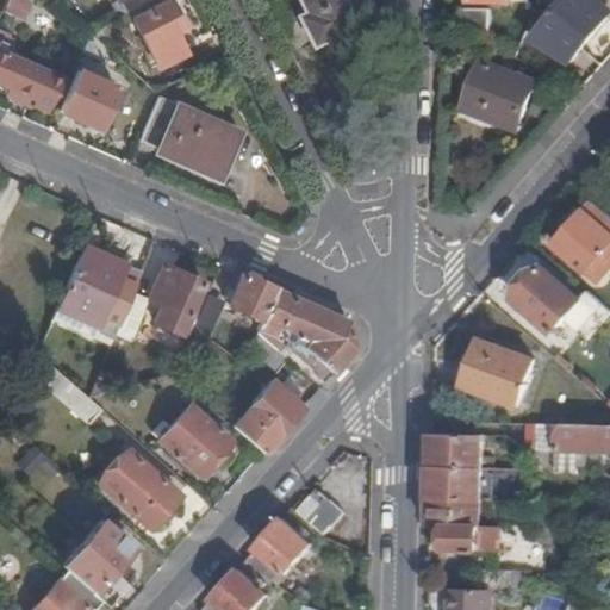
[(7,0),(2,12),(23,20),(31,0),(7,0)]
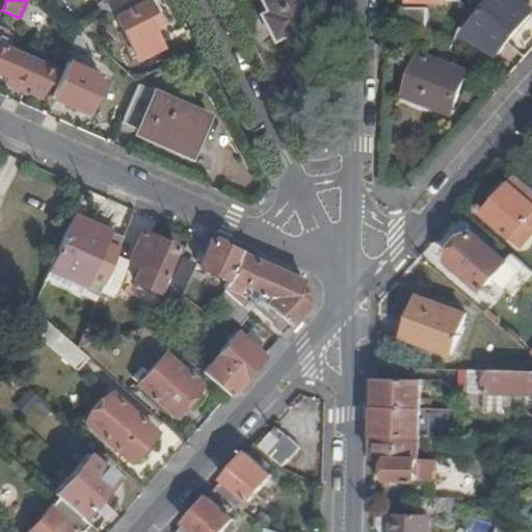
[(103,0),(110,14),(135,0),(103,0)]
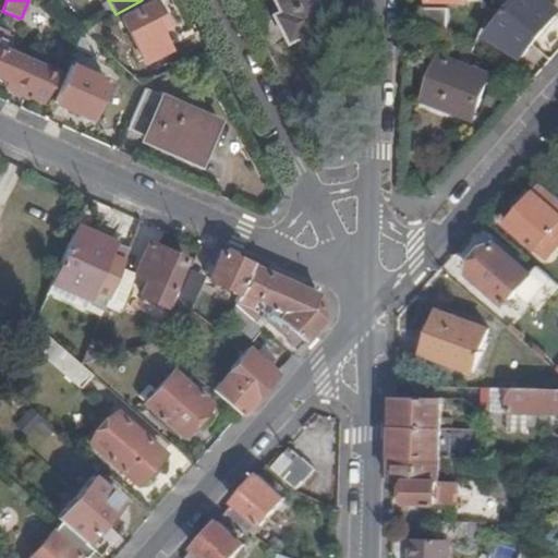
[(323,0),(276,0),(282,12),(280,14),(278,16),(279,22),(288,39),(329,19),(320,1),(323,0)]
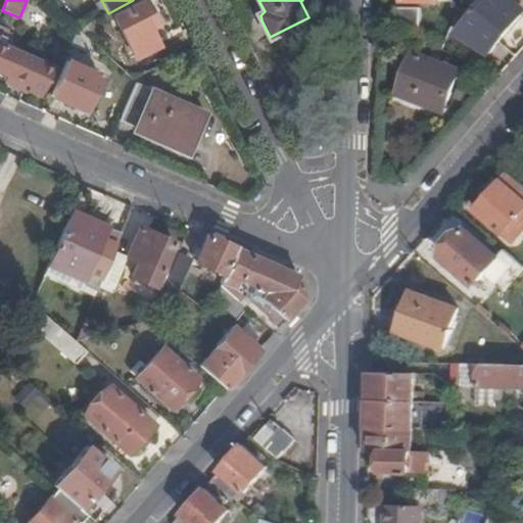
[(486,0),(472,17),(501,43),(522,17),(522,16),(513,7),(517,2),(514,0),(486,0)]
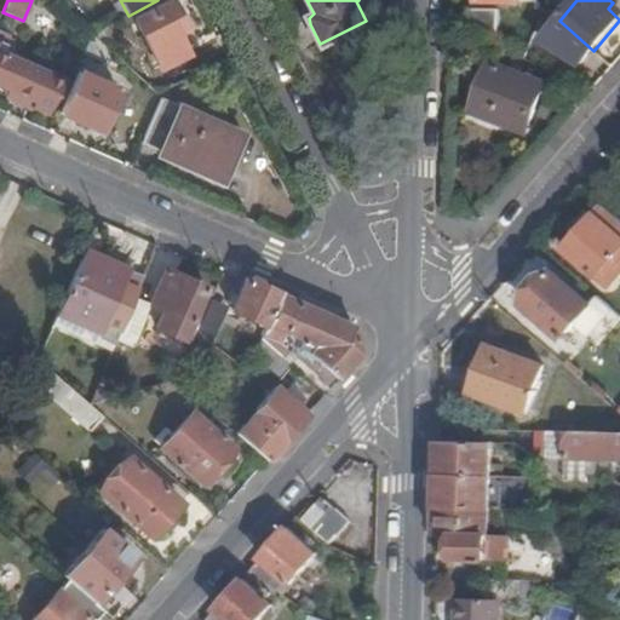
[(184,28),(171,5),(136,22),(160,68),(187,56),(176,33),(184,28)]
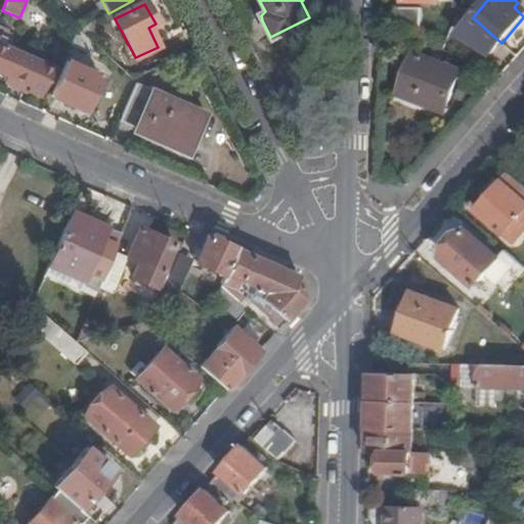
[(398,29),(423,29),(424,9),(399,8),(398,29)]
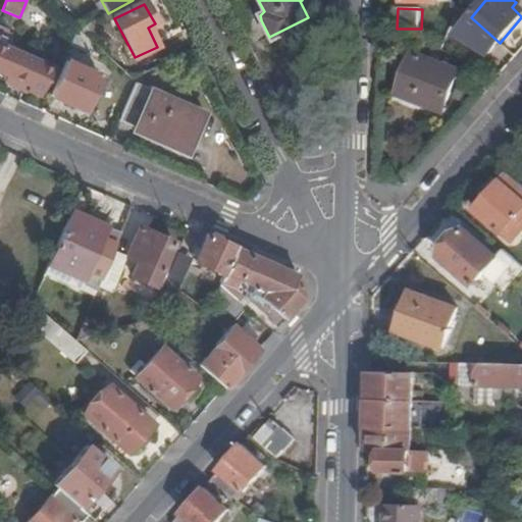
[(500,43),(471,17),(458,33),(489,55),(500,43)]
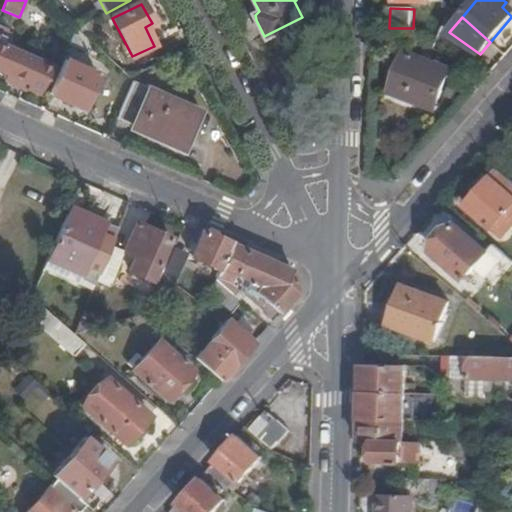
[(76,28),(68,44),(85,52),(90,41),(76,28)]
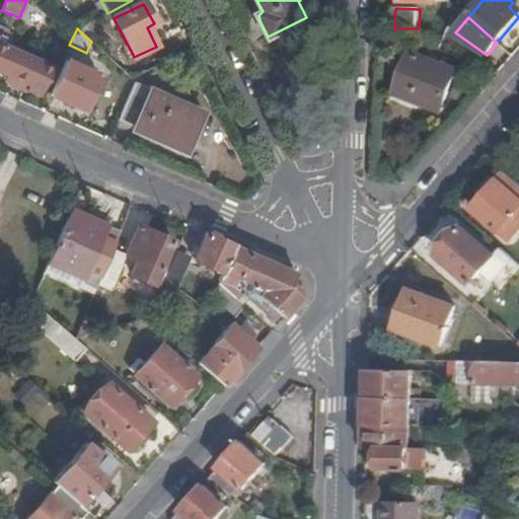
[(42,93),(52,68),(0,46),(0,69),(9,73),(6,82),(26,90),(27,87),(42,93)]
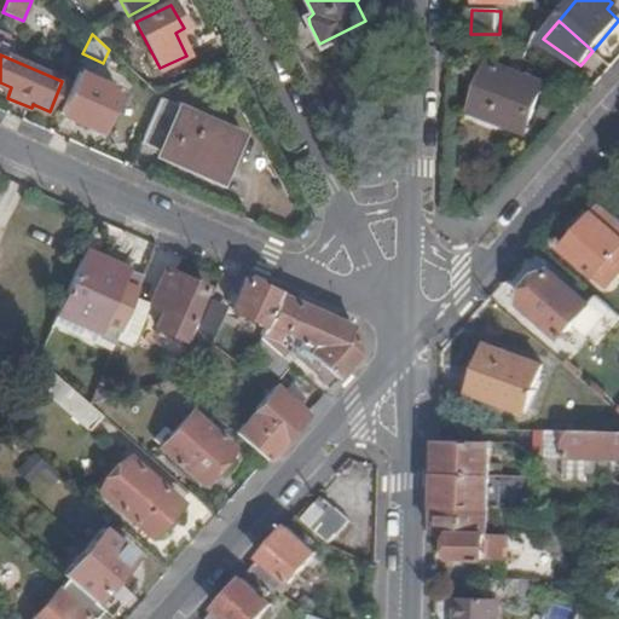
[(474,110),(527,131),(545,85),(491,64),(474,110)]
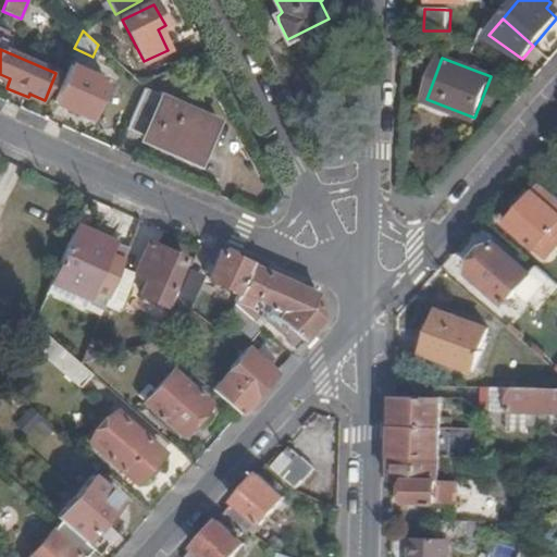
[(90,118),(106,82),(72,65),(56,102),(90,118)]
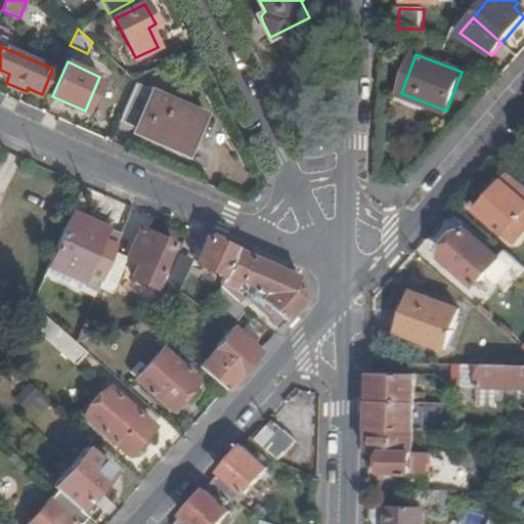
[(187,154),(205,115),(137,86),(121,123),(136,129),(135,131),(187,154)]
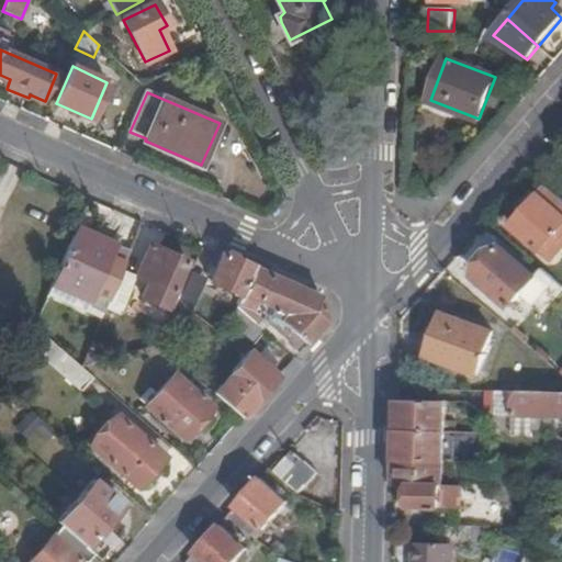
[(561,198),(549,187),(513,227),(554,263),(561,255),(561,198)]
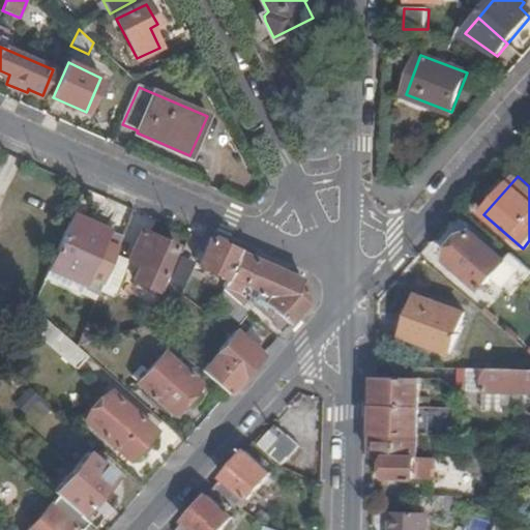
[(112,263),(120,243),(107,237),(110,231),(74,215),(50,268),(86,284),(90,275),(104,283),(112,263)]
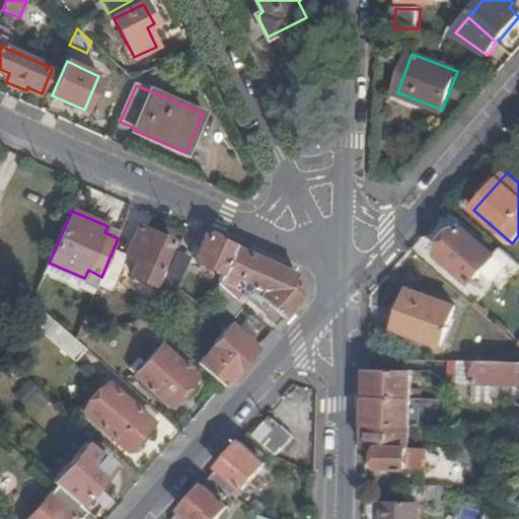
[(165,279),(179,245),(140,227),(127,255),(138,261),(132,274),(154,284),(155,283),(162,285),(165,279)]
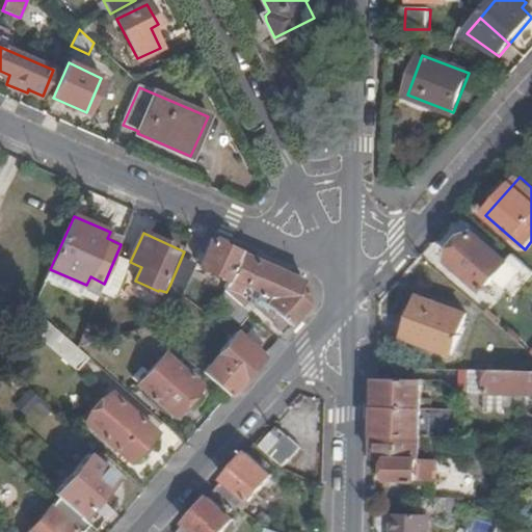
[(490,284),(508,263),(475,235),(463,248),(451,262),(484,290),(490,284)]
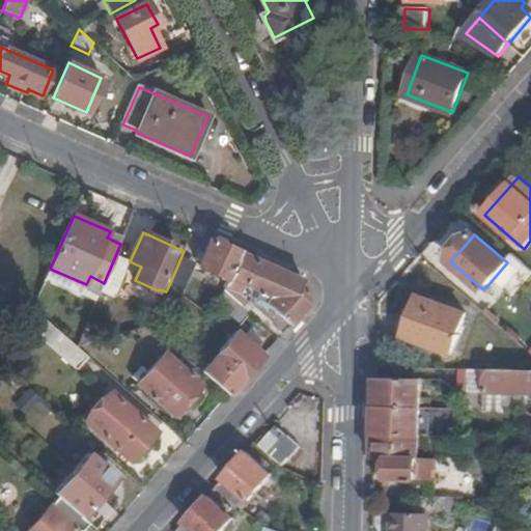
[(228,281),(242,253),(212,240),(199,269),(228,281)]
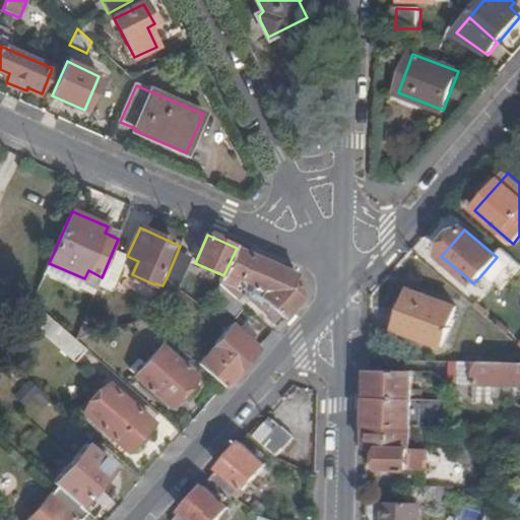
[(449,240),(437,253),(441,256),(453,243),(449,240)]
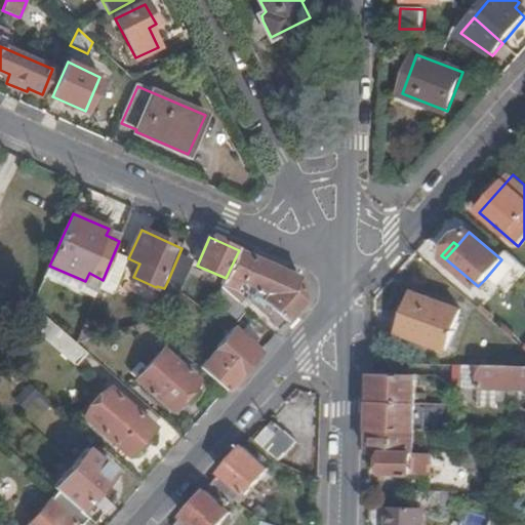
[(300,277),(239,250),(226,278),(223,287),(235,298),(238,292),(263,309),(268,304),(287,322),(306,300),(300,277)]
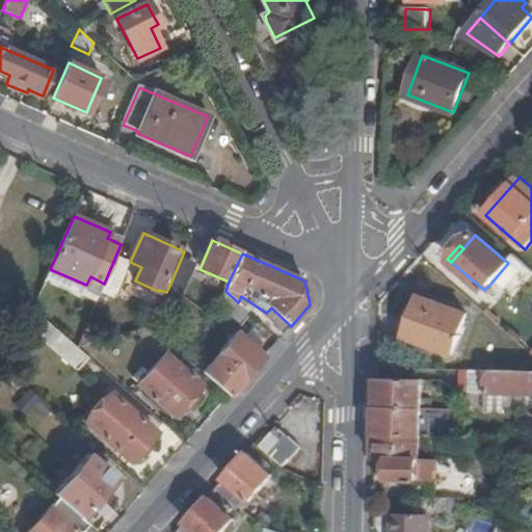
[(529,267),(515,256),(508,263),(490,284),(504,295),(529,267)]
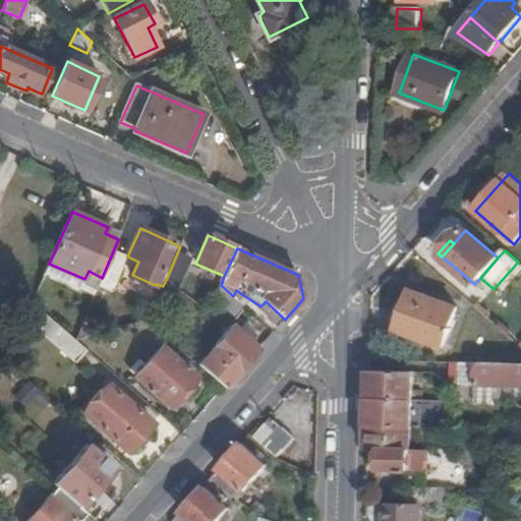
[(124,265),(110,258),(102,278),(99,285),(112,292),(124,265)]
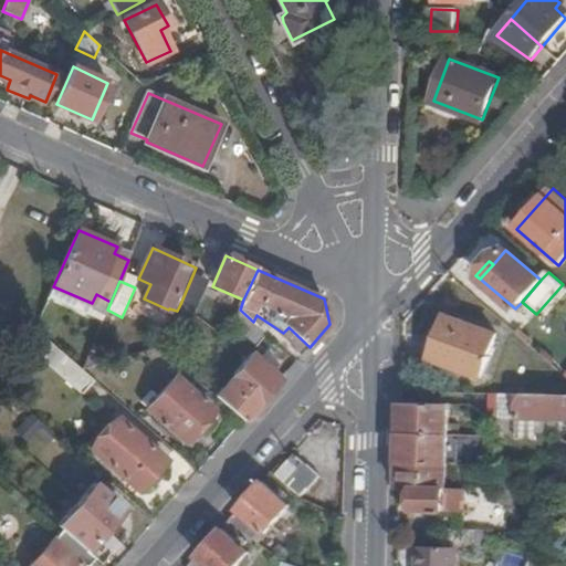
[(253,322),(240,310),(231,325),(255,347),(268,334),(253,322)]
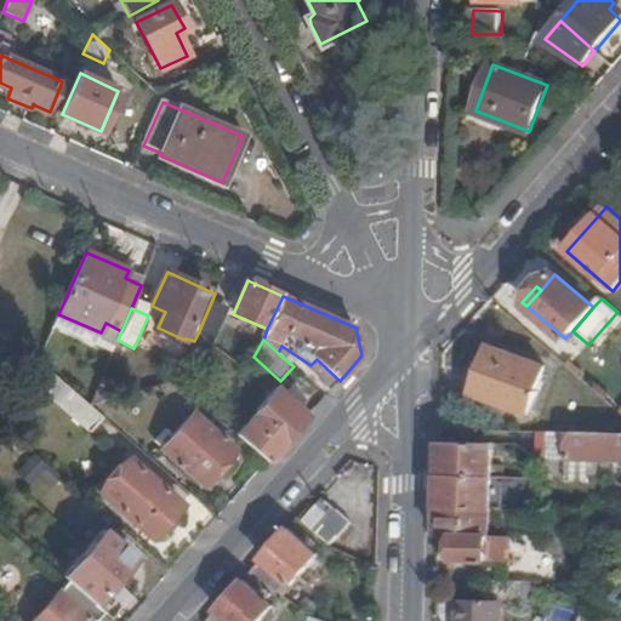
[(473,370),(482,372),(491,346),(484,343),(473,370)]
